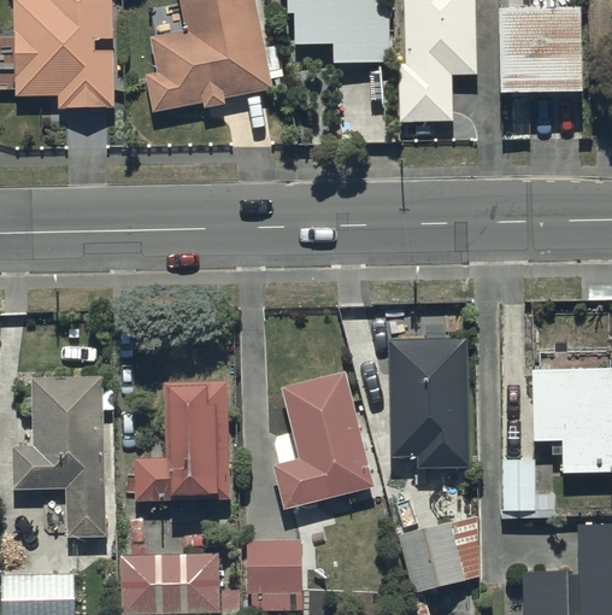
[(12,0),(15,98),(59,97),(59,107),(113,107),(113,48),(99,48),(99,39),(113,39),(112,0),(12,0)]
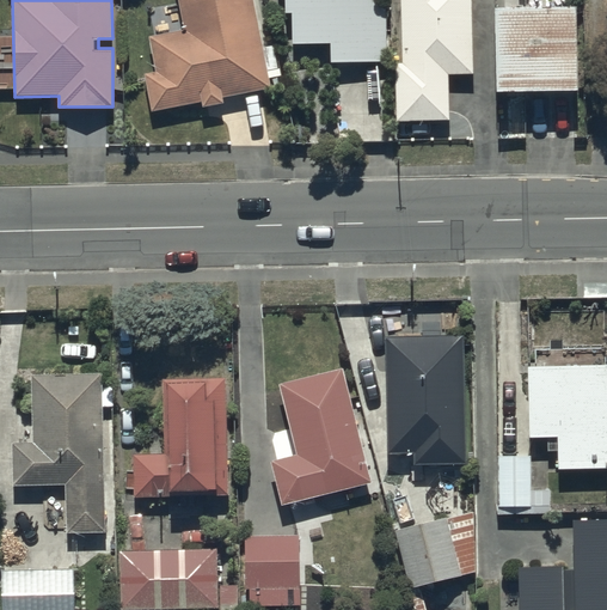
[(177,0),(184,31),(149,36),(155,73),(147,74),(153,111),(202,103),(203,108),(224,104),(222,96),(269,87),(267,68),(279,66),(275,43),(262,46),(252,0),(177,0)]
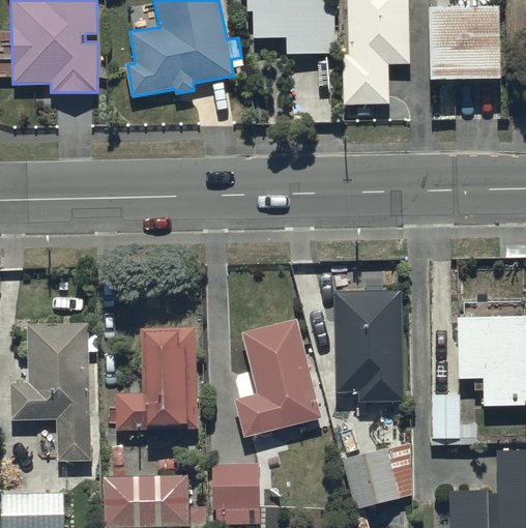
[(245,0),(246,11),(253,11),(254,40),(285,40),(286,53),(335,53),(334,0),(245,0)]
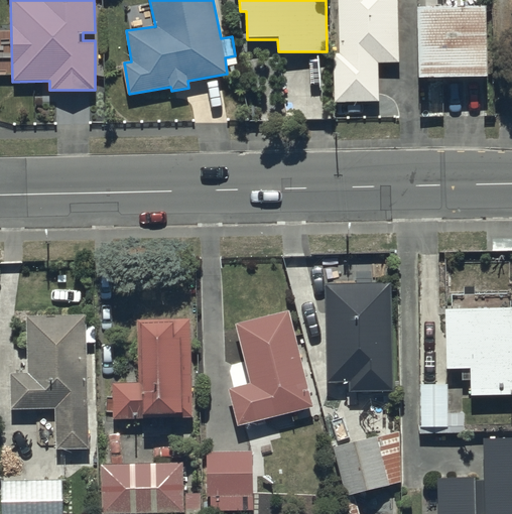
[(338,0),(339,34),(331,34),(331,44),(339,44),(339,51),(332,51),(333,104),(379,103),(378,62),(398,62),(397,0),(338,0)]
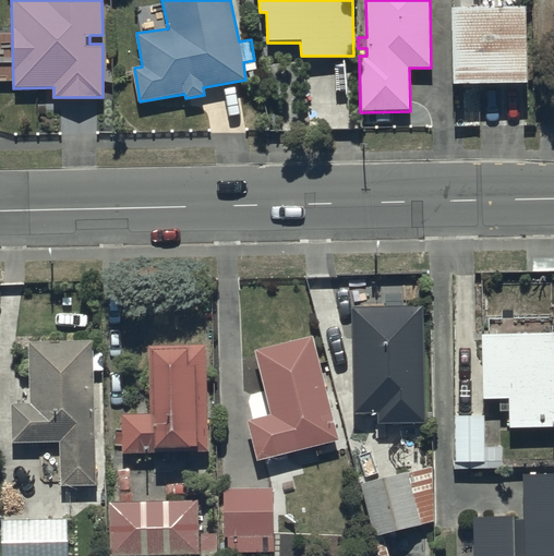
[(536,94),(532,14),(458,16),(461,96),(536,94)]
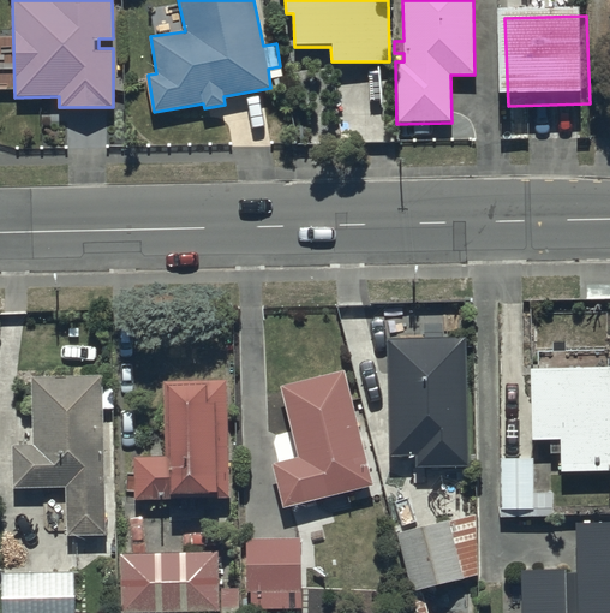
[(468,338),(388,338),(388,453),(418,452),(418,468),(470,468),(468,338)]
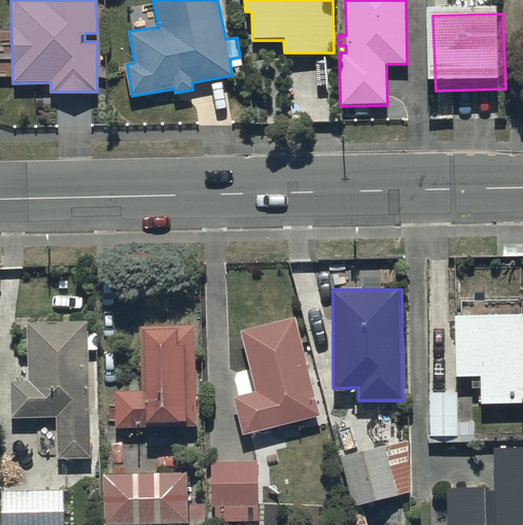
[(522,315),(454,316),(455,377),(474,377),(475,389),(479,389),(479,405),(522,404),(522,315)]
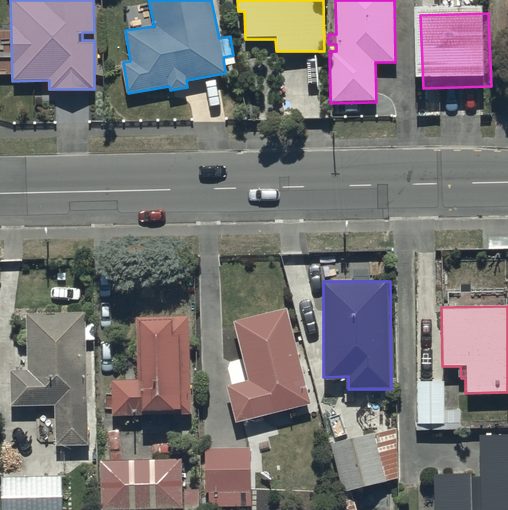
[(287,308),(233,322),(247,380),(227,386),(236,422),(311,403),(287,308)]
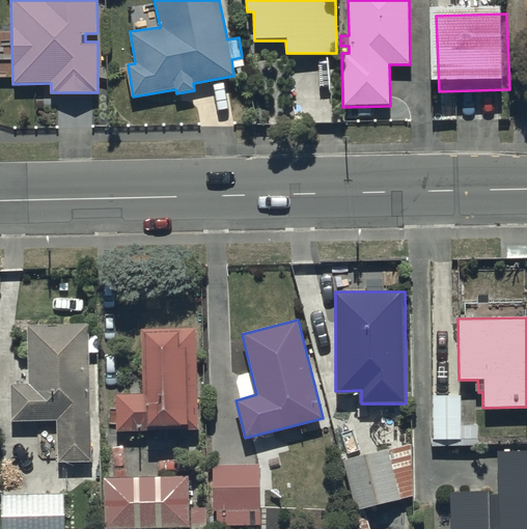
[(88,324),(28,324),(28,384),(9,384),(9,421),(39,421),(39,453),(58,453),(58,461),(89,461),(89,351),(100,352),(100,335),(88,335),(88,324)]
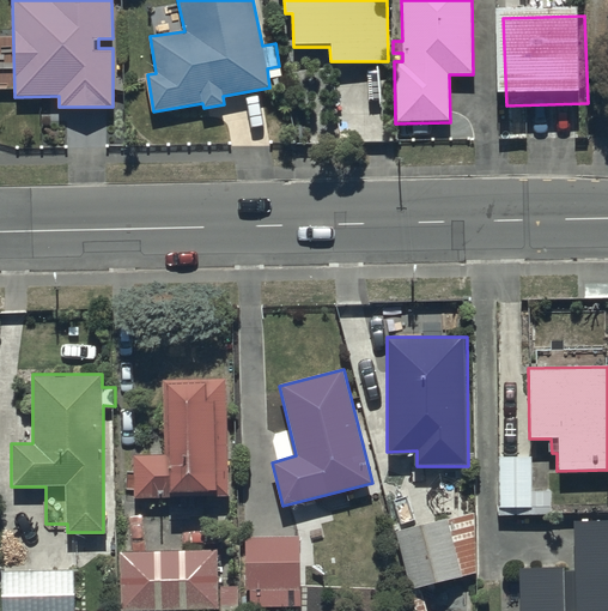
[(225,377),(163,379),(164,454),(133,455),(134,496),(228,495),(225,377)]
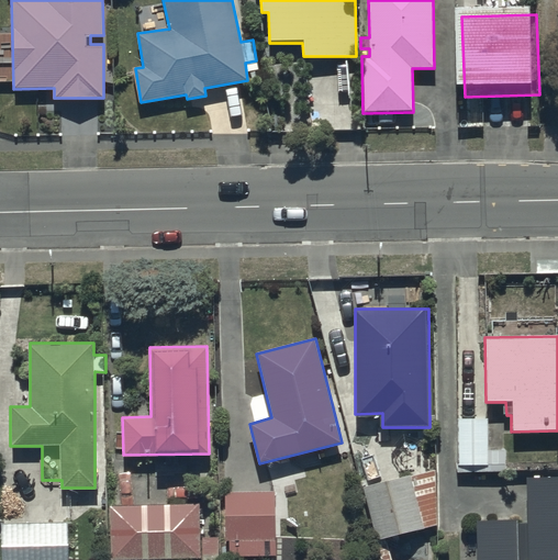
[(488,418),(458,418),(458,465),(487,465),(488,418)]
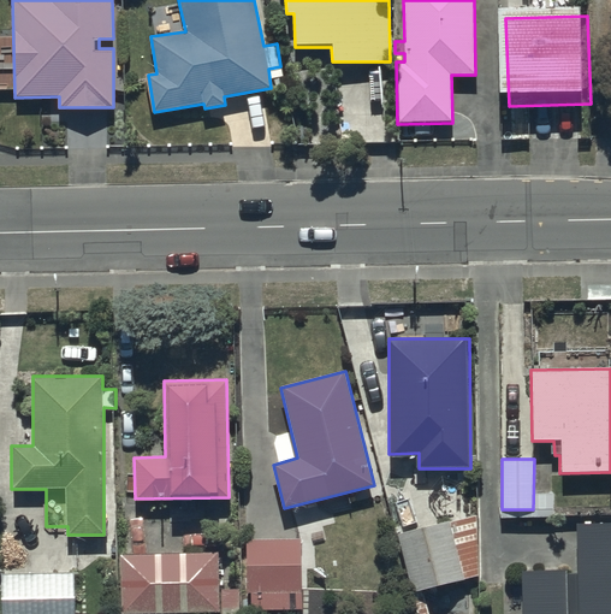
[(479,514),(438,525),(437,520),(397,530),(413,592),(446,583),(480,573),(479,514)]
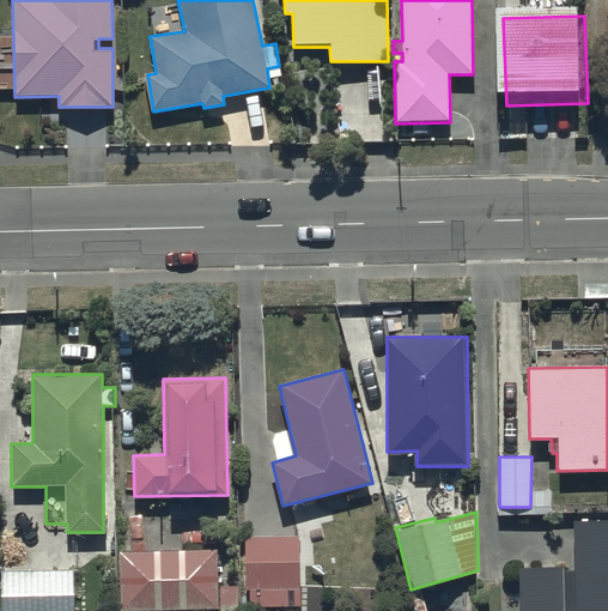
[(564,566),(520,567),(518,610),(607,610),(607,519),(573,519),(575,570),(564,570),(564,566)]
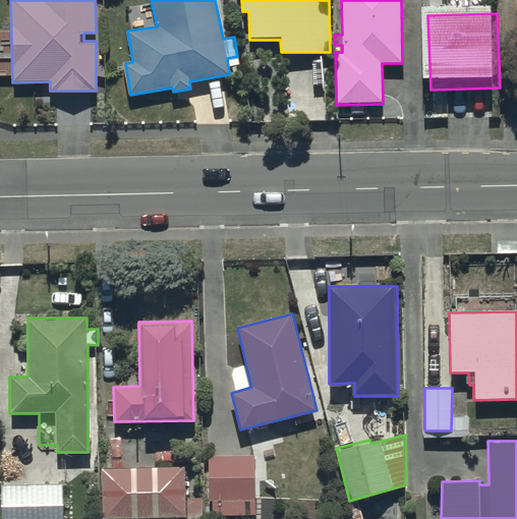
[(255,454),(210,454),(209,501),(215,501),(215,514),(255,514),(255,454)]
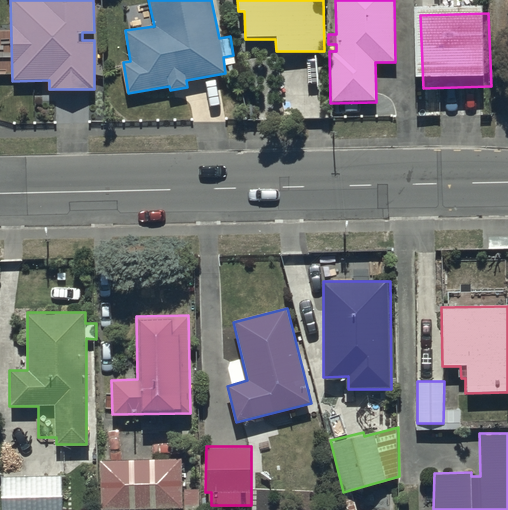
[(99,460),(100,509),(183,508),(183,509),(200,509),(200,488),(185,489),(184,457),(99,460)]
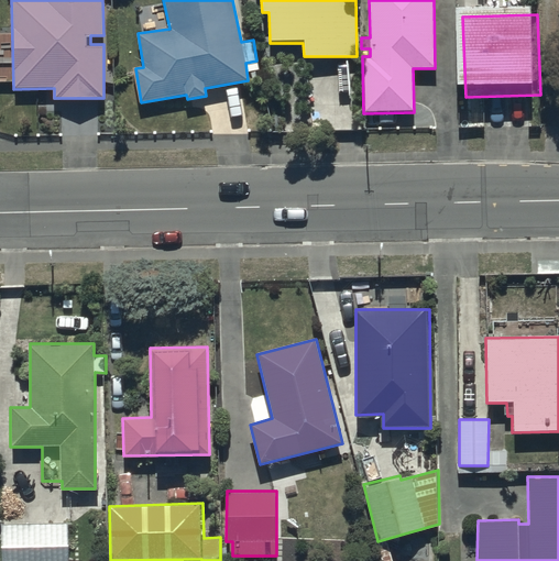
[(69,560),(68,521),(0,524),(0,560),(69,560)]
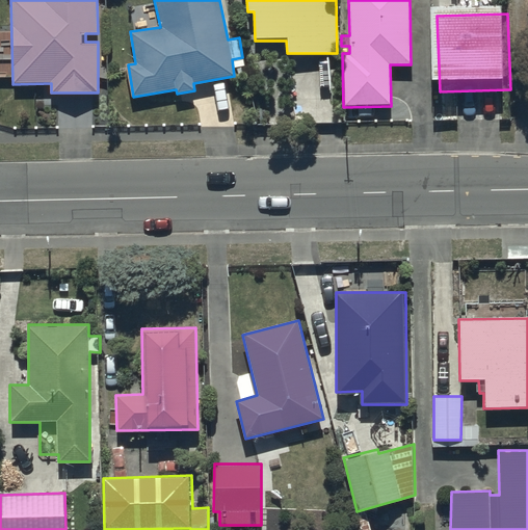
All buildings are outlined.
